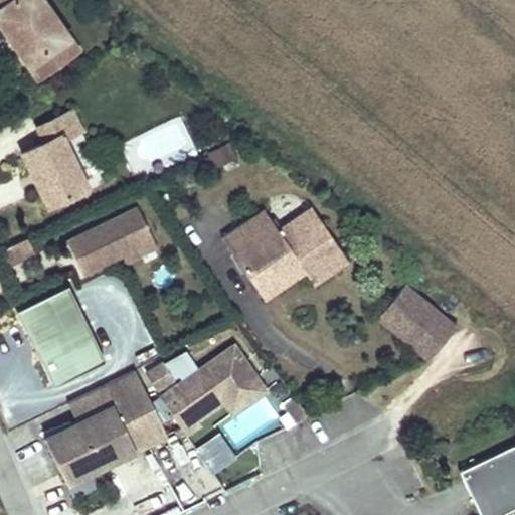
[(70,41),(41,0),(0,0),(0,25),(30,69),(70,41)]
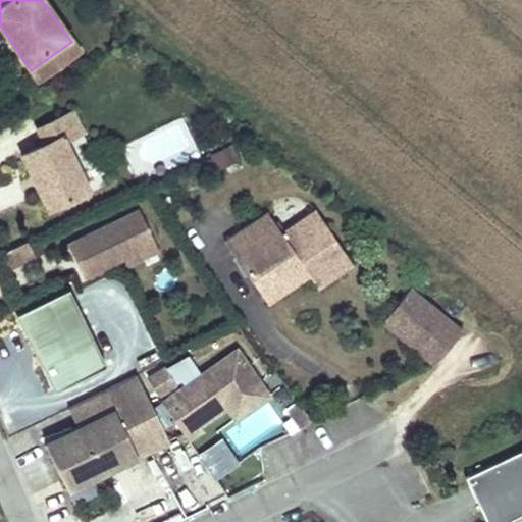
[(38,81),(79,51),(71,42),(31,70),(38,81)]
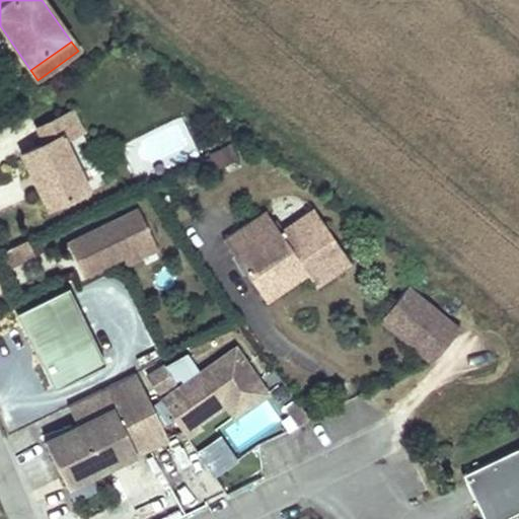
[(84,131),(75,110),(68,115),(77,134),(84,131)]
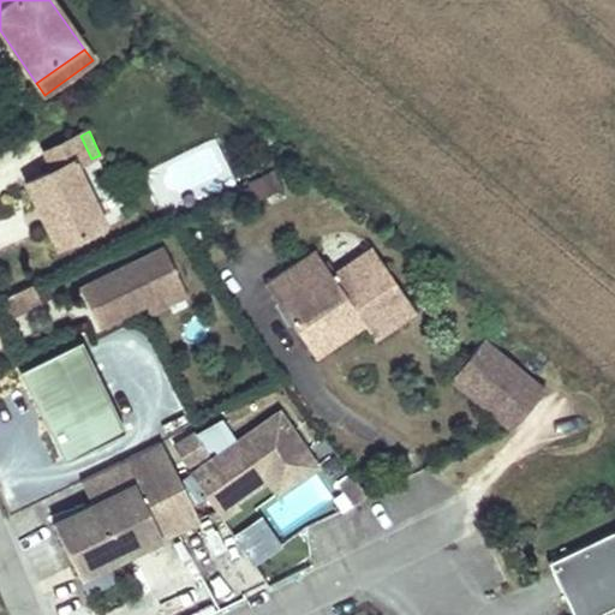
[(103,224),(76,167),(91,159),(81,136),(46,153),(54,169),(25,183),(57,246),(103,224)]
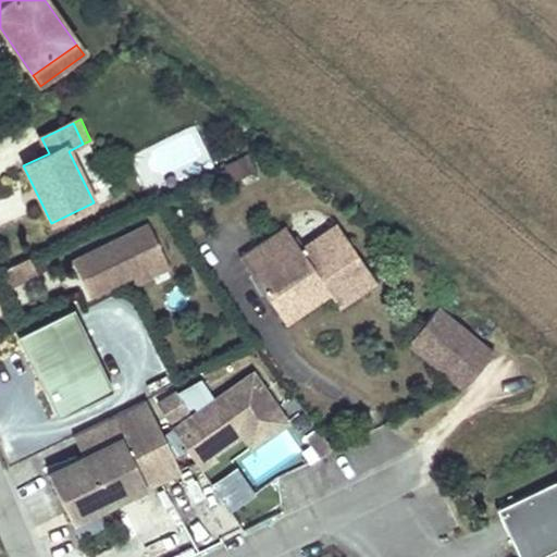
[(226,163),(221,151),(206,159),(211,171),(226,163)]
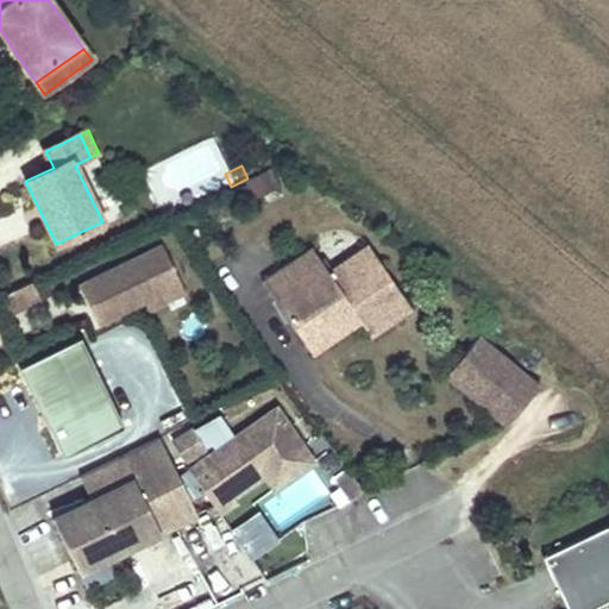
[(274,189),(267,173),(246,182),(255,199),(274,189)]
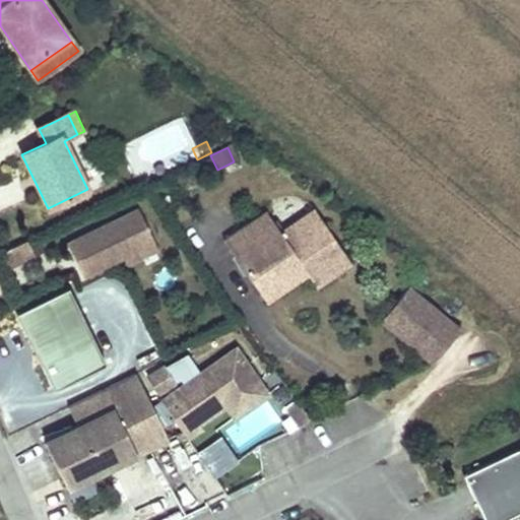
[(291,243),(323,221),(313,207),(279,231),(287,243),(291,243)]
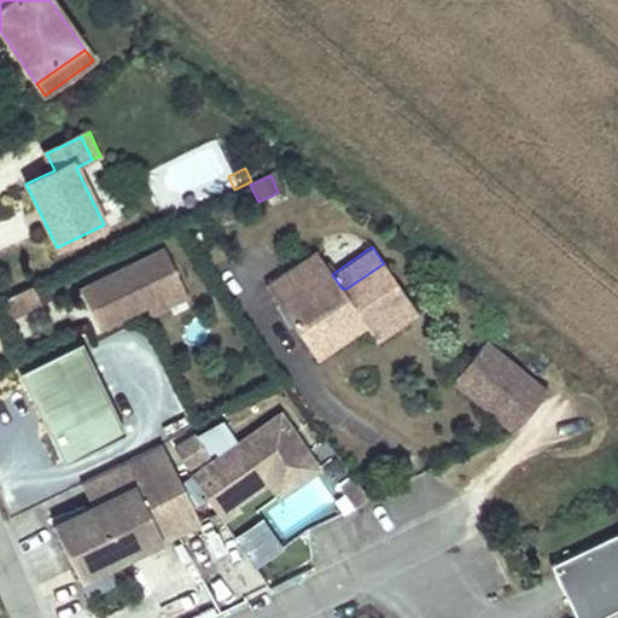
[(187,296),(165,250),(81,290),(99,327),(146,305),(164,296),(169,304),(187,296)]
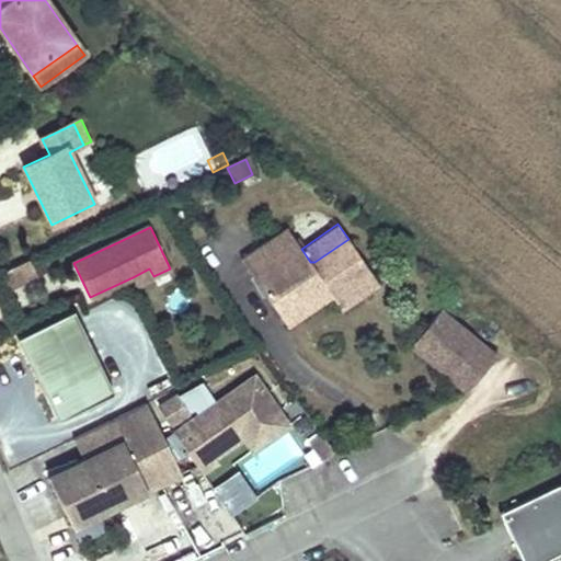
[(301,249),(287,228),(241,259),(273,305),(297,310),(328,289),(332,297),(343,311),(379,286),(348,239),(315,262),(310,262),(301,249)]
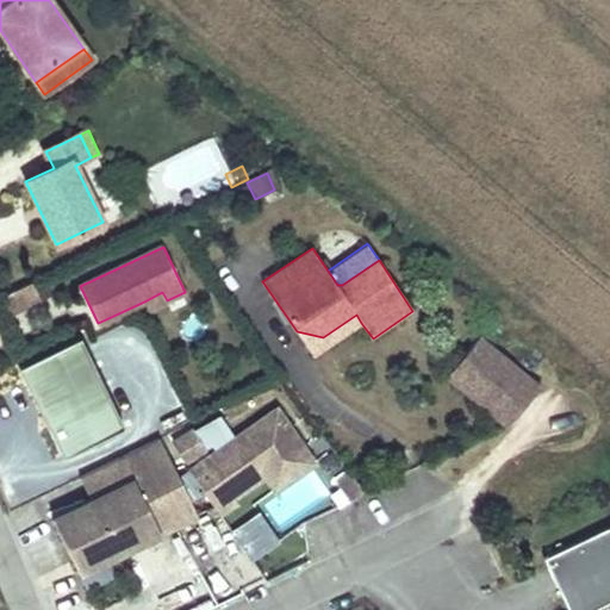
[(4,297),(13,315),(42,302),(32,282),(4,297)]
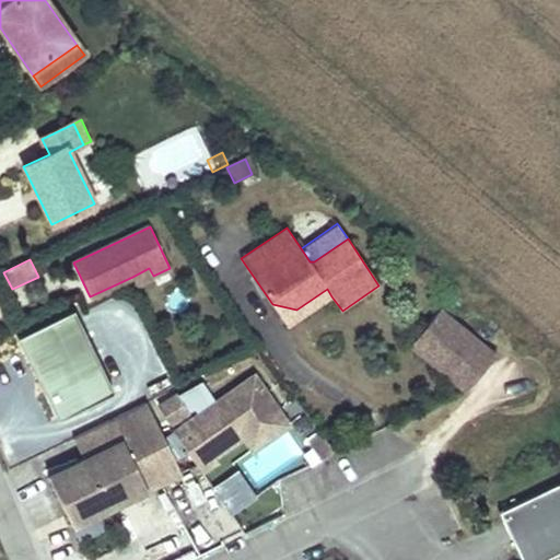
[(137,284),(153,276),(149,268),(132,277),(137,284)]
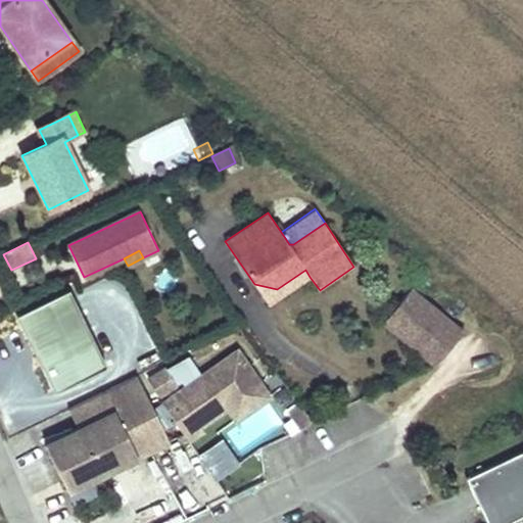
[(268,304),(310,277),(305,270),(277,289),(254,284),(268,304)]
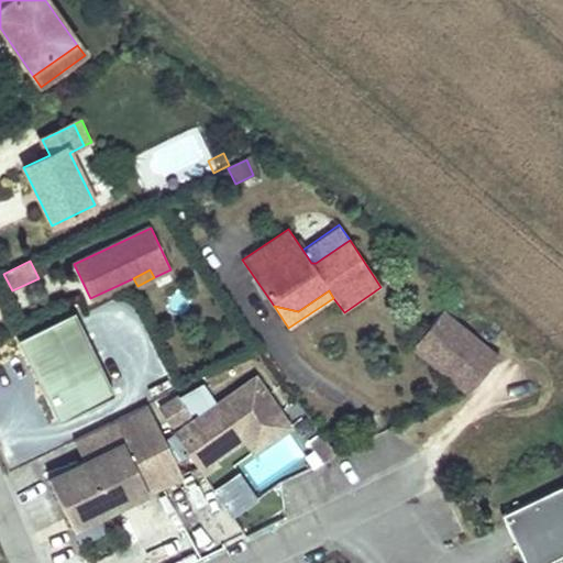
[(114,394),(73,310),(17,338),(57,421),(114,394)]
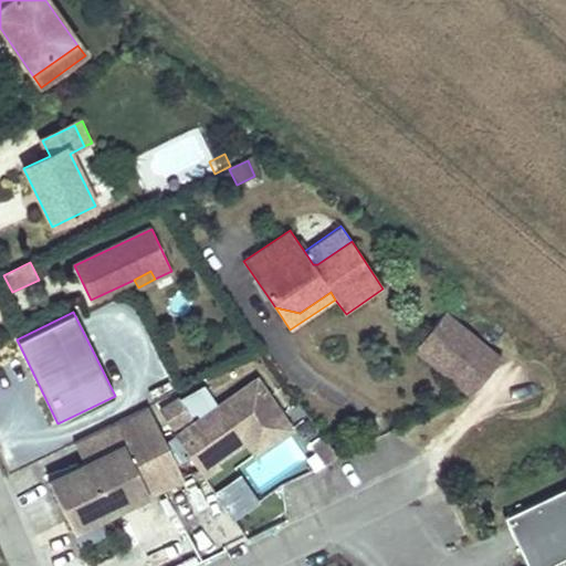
[(501,358),(443,312),(415,348),(471,395),(501,358)]
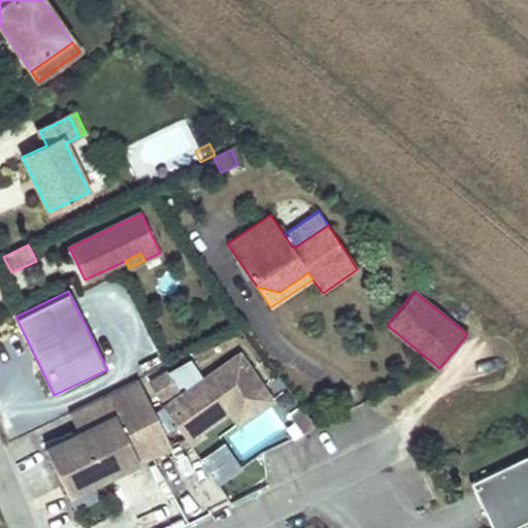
[(263,388),(240,354),(165,406),(191,443),(204,434),(202,430),(229,411),(263,388)]
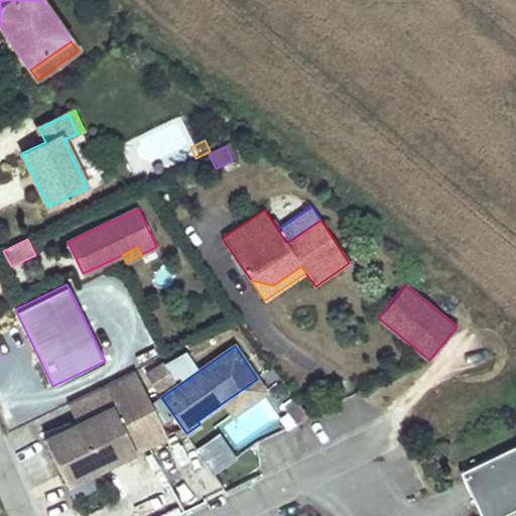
[(174,380),(164,363),(146,374),(156,390),(174,380)]
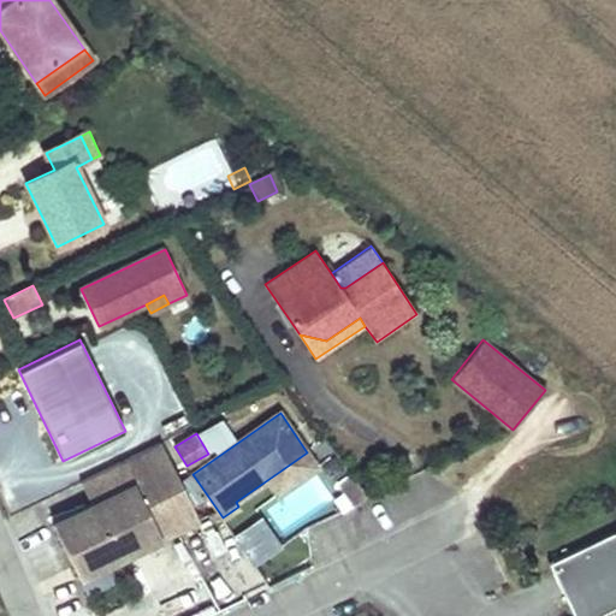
[(176,531),(199,520),(161,444),(81,483),(92,504),(53,523),(78,579),(161,538),(150,517),(165,510),(176,531)]
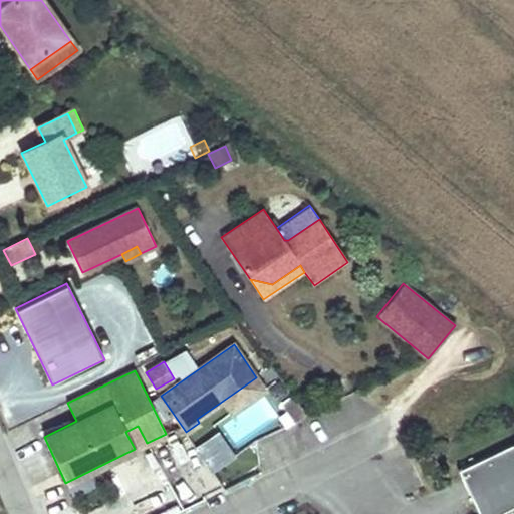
[(232,413),(265,390),(256,377),(223,401),(232,413)]
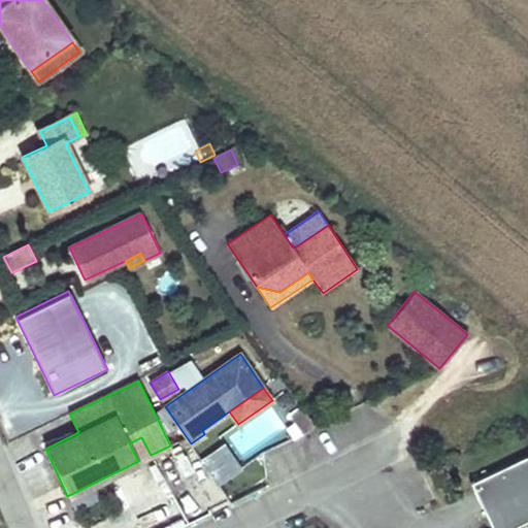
[(315,426),(301,406),(289,416),(302,435),(315,426)]
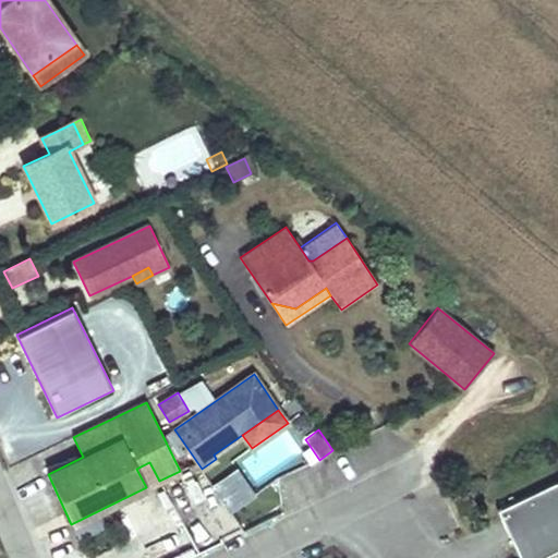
[(159,481),(149,462),(136,469),(146,487),(159,481)]
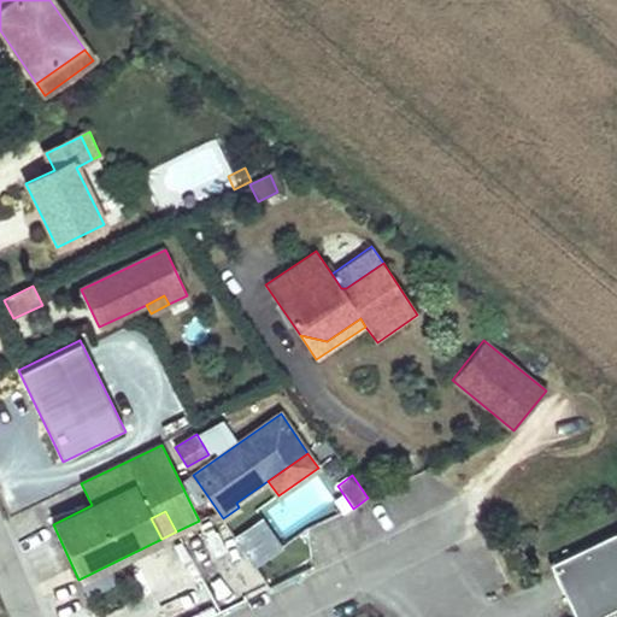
[(253,569),(282,547),(260,518),(230,540),(253,569)]
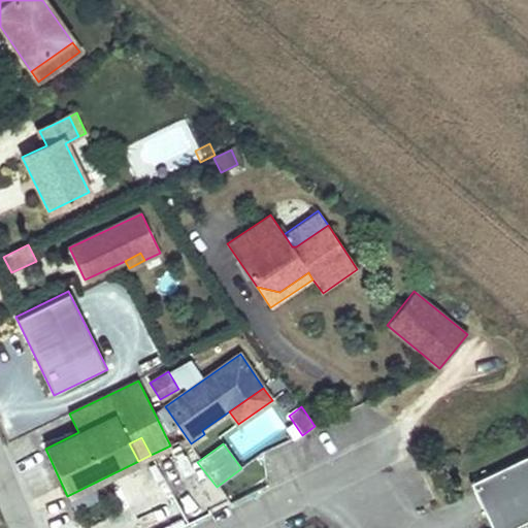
[(491,527),(510,527),(527,520),(527,454),(470,483),(474,493),(483,489),(491,506),(483,510),(491,527)]
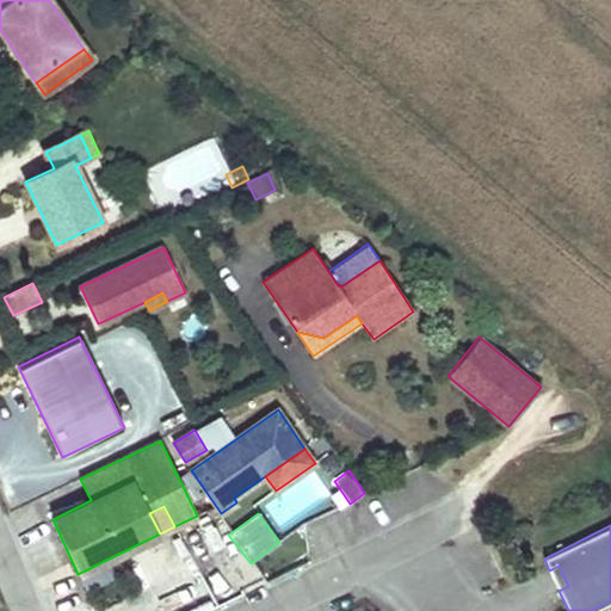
[(568,586),(559,566),(549,571),(559,591),(568,586)]
